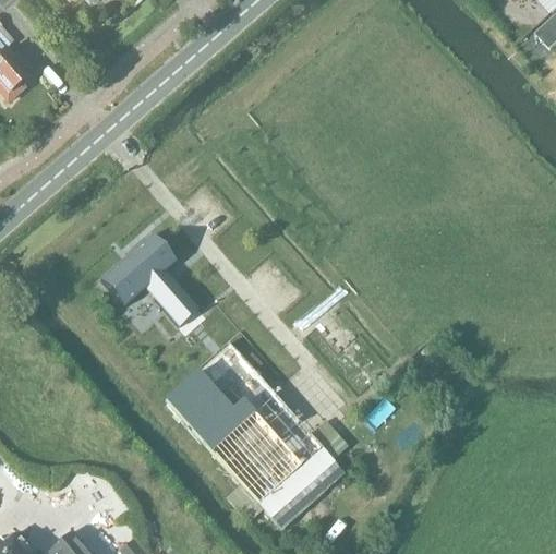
[(555,15),(536,33),(551,49),(555,44),(555,15)]
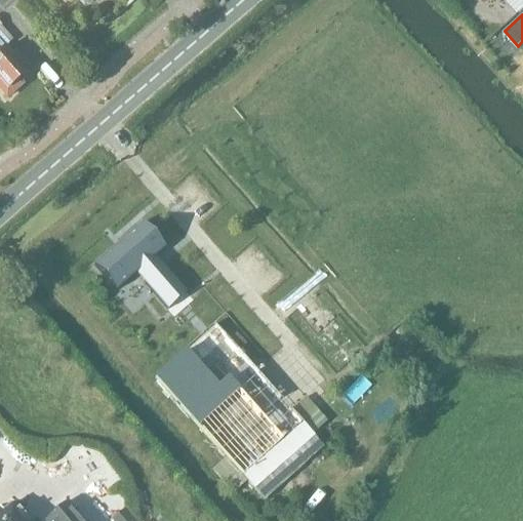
[(0,85),(6,92),(11,92),(25,81),(21,76),(29,70),(7,44),(6,45),(0,37),(0,85)]
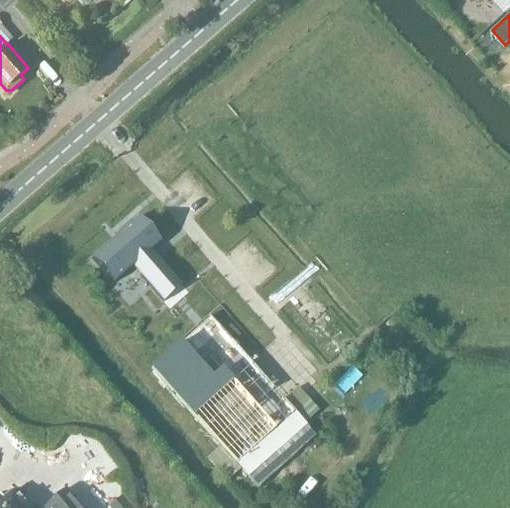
[(145,275),(164,260),(153,247),(162,239),(141,214),(94,255),(115,280),(134,263),(145,275)]
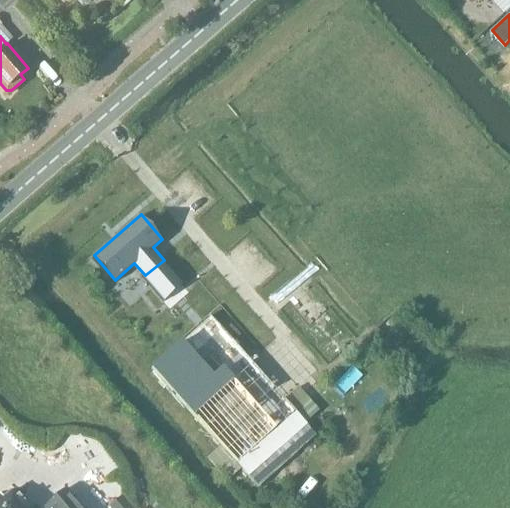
[(234,458),(238,462),(296,410),(211,314),(153,365),(222,444),(234,458)]
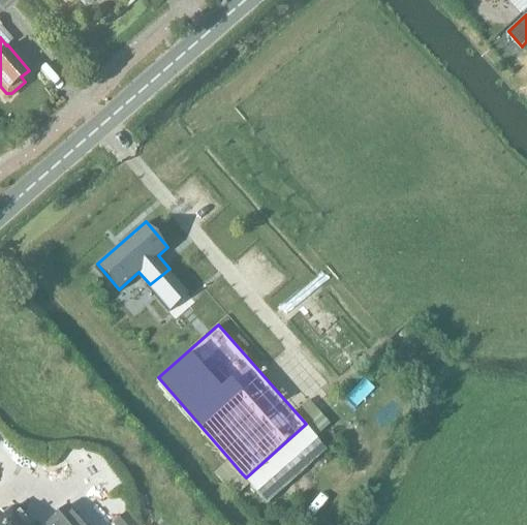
[(229,459),(216,471),(237,494),(237,493),(250,482),(246,477),(242,473),(229,459)]
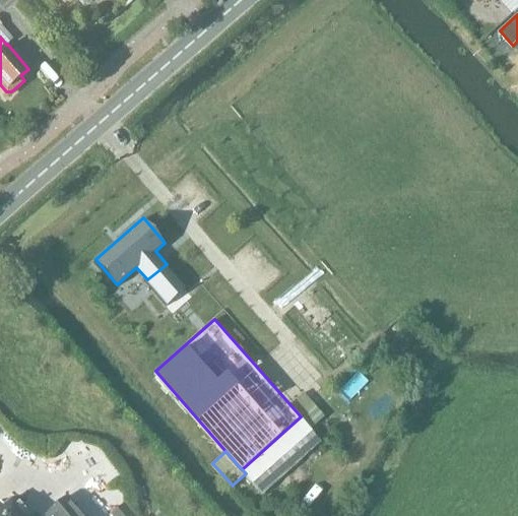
[(0,515),(88,515),(69,493),(42,515),(36,515),(17,494),(5,504),(2,499),(0,500),(0,515)]
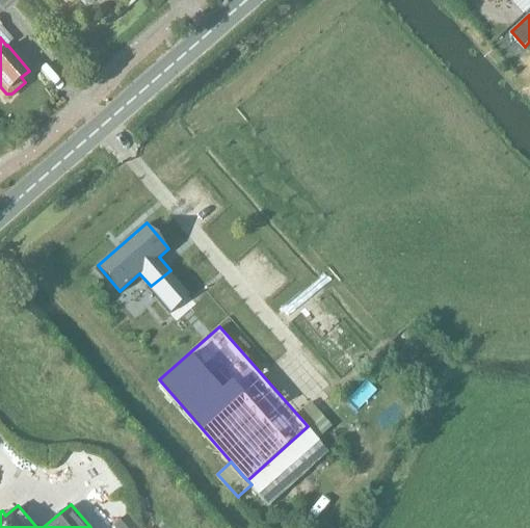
[(142,527),(129,511),(114,524),(117,527),(142,527)]
